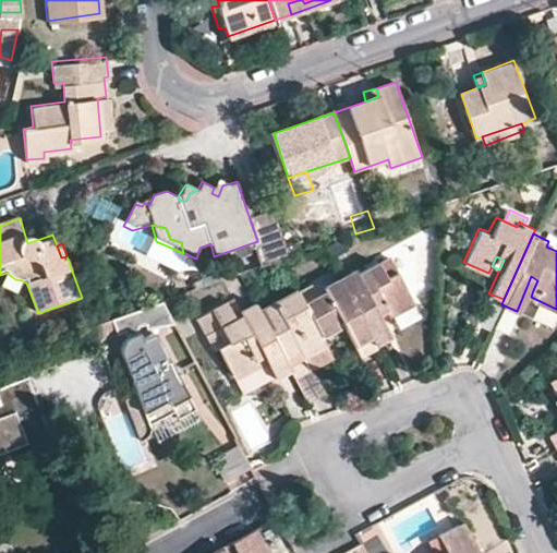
[(358,269),(342,277),(377,345),(392,336),(385,323),(380,316),(387,312),(391,320),(418,305),(402,272),(389,278),(382,263),(361,274),(358,269)]
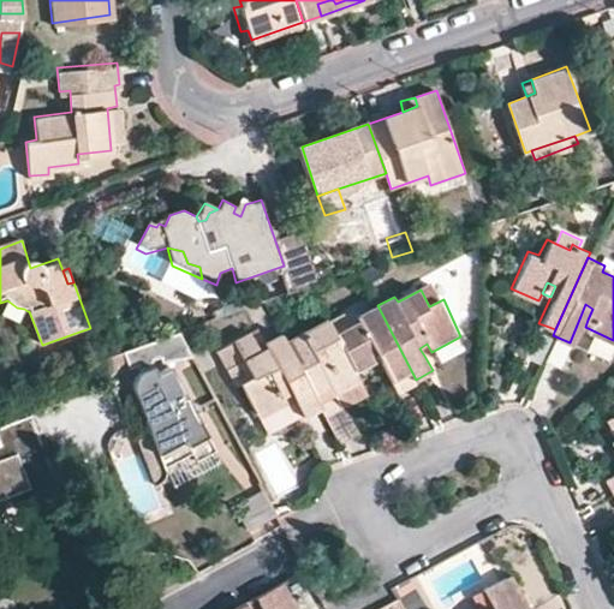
[(585,304),(580,316),(588,320),(592,309),(585,304)]
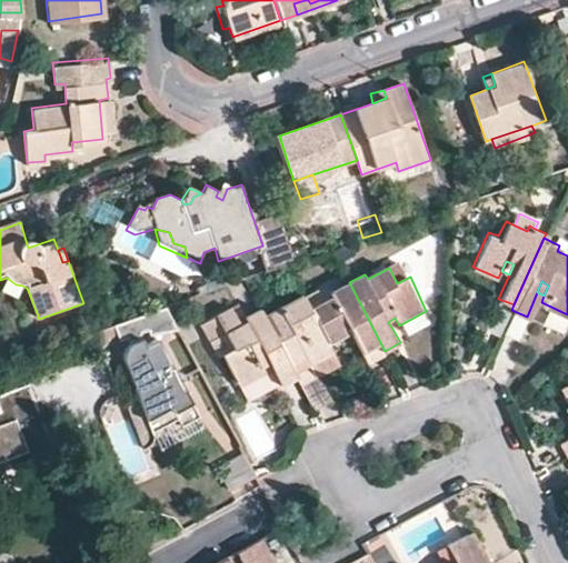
[(334,290),(331,291),(332,295),(312,305),(331,342),(354,332),(358,341),(369,363),(387,355),(385,351),(349,282),(334,290)]
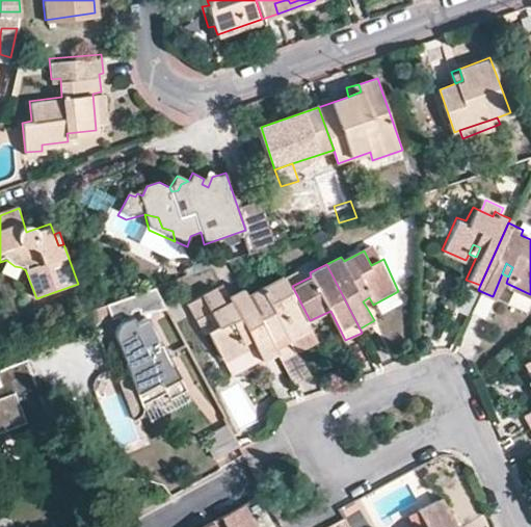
[(312,271),(309,265),(286,275),(287,277),(292,286),(311,277),(310,272),(312,271)]
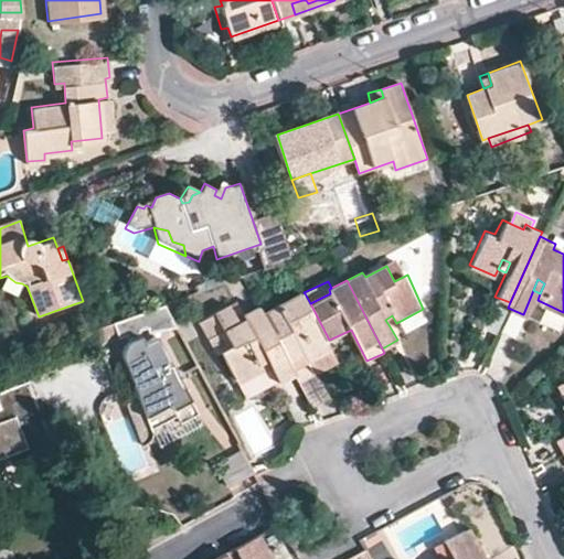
[(269,322),(295,374),(300,383),(318,374),(310,361),(334,350),(329,340),(310,303),(305,293),(280,305),(287,313),(269,322)]
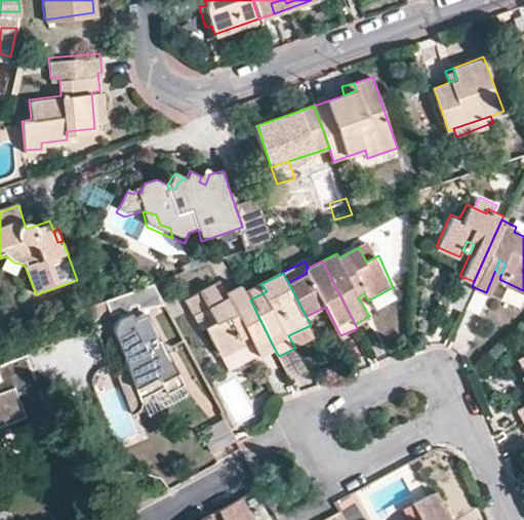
[(446,320),(455,324),(472,286),(474,281),(466,278),(446,320)]
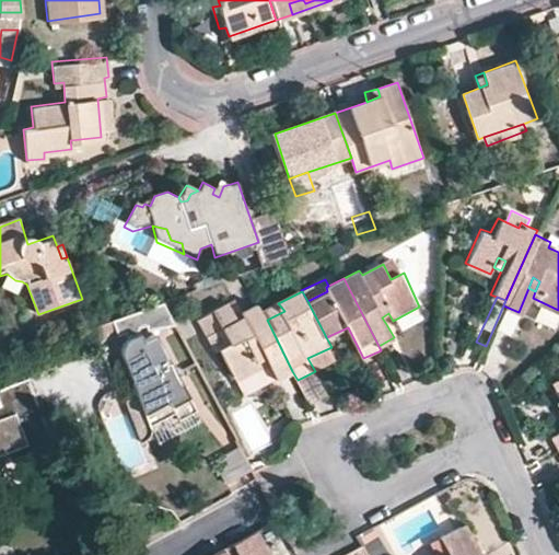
[(169,302),(116,320),(123,337),(153,327),(154,332),(179,323),(169,302)]
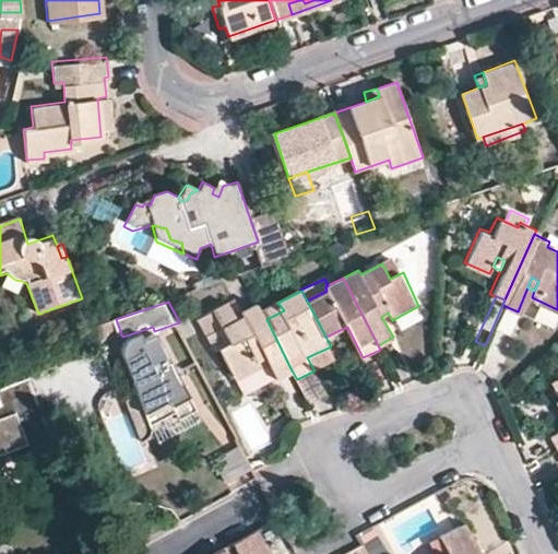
[(262,348),(268,356),(279,377),(292,370),(266,319),(262,310),(258,302),(236,314),(230,304),(201,318),(211,338),(226,331),(232,342),(222,348),(239,379),(262,367),(259,361),(254,352),(262,348)]
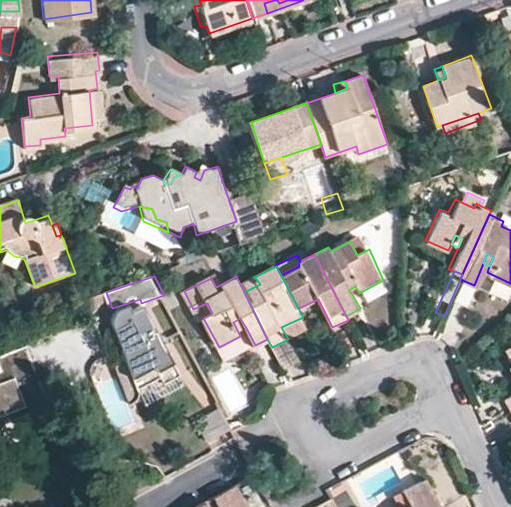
[(240,284),(244,292),(260,284),(254,277),(240,284)]
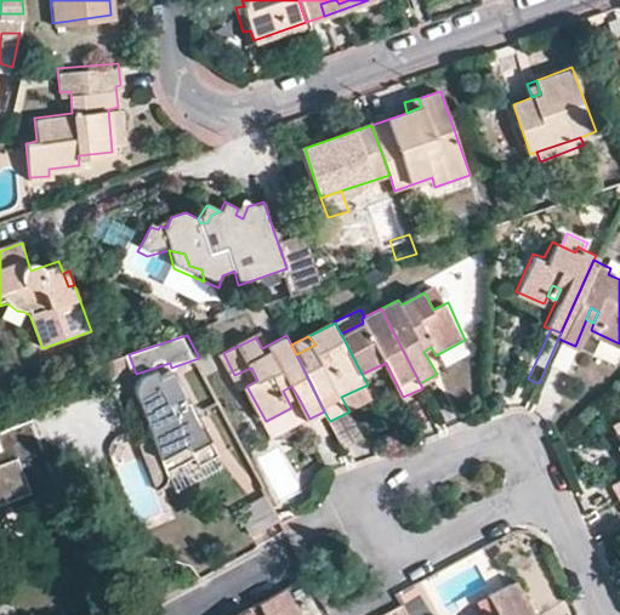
[(428,359),(436,356),(431,347),(424,352),(428,359)]
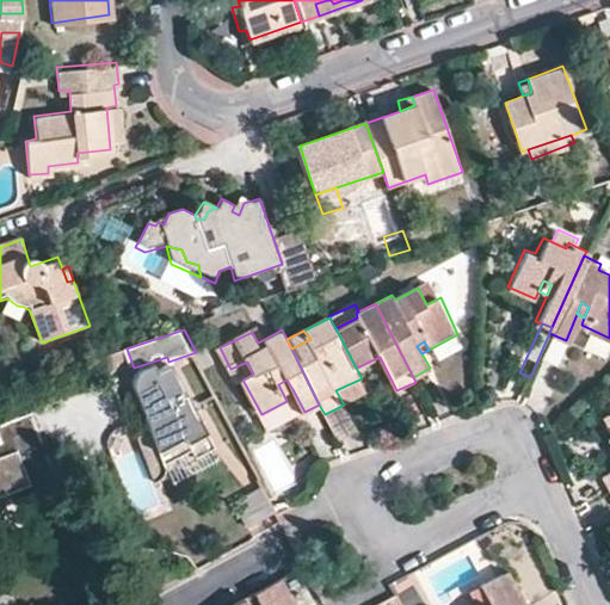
[(118,352),(111,355),(117,374),(134,368),(127,349),(118,352)]
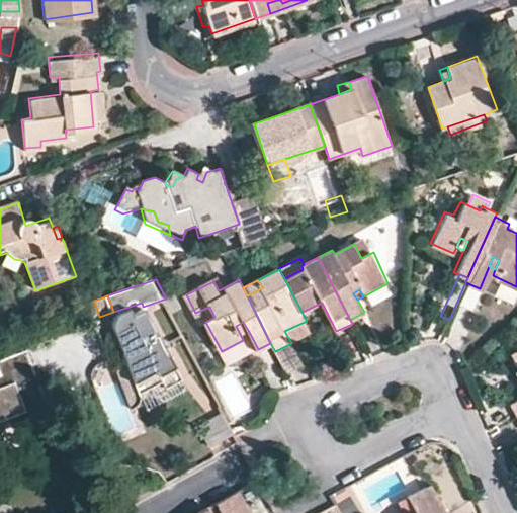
[(307,321),(326,311),(322,303),(302,312),(307,321)]
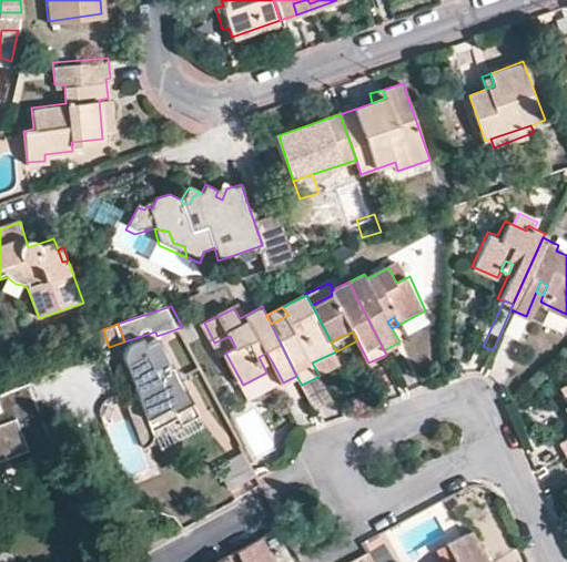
[(142,396),(154,431),(157,430),(182,419),(184,426),(204,417),(165,338),(150,345),(148,338),(137,343),(132,346),(129,351),(129,357),(142,396)]
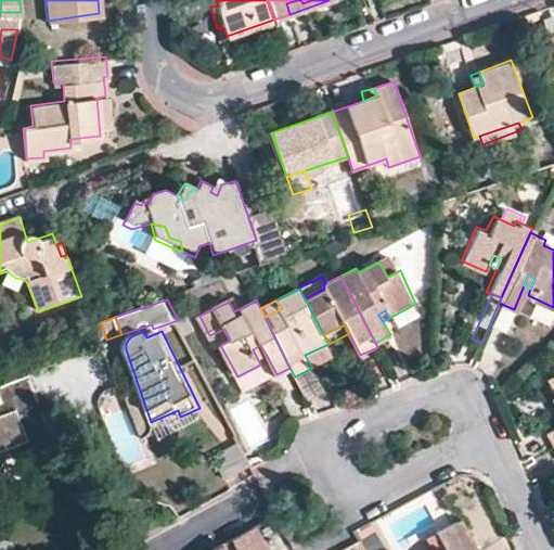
[(305,355),(312,368),(334,356),(329,344),(305,355)]
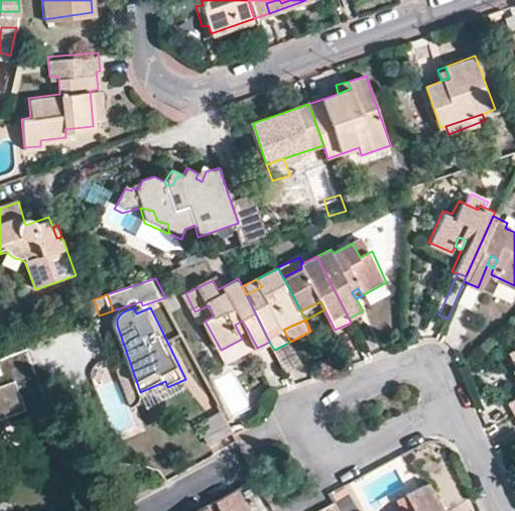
[(235,325),(239,333),(247,329),(242,321),(235,325)]
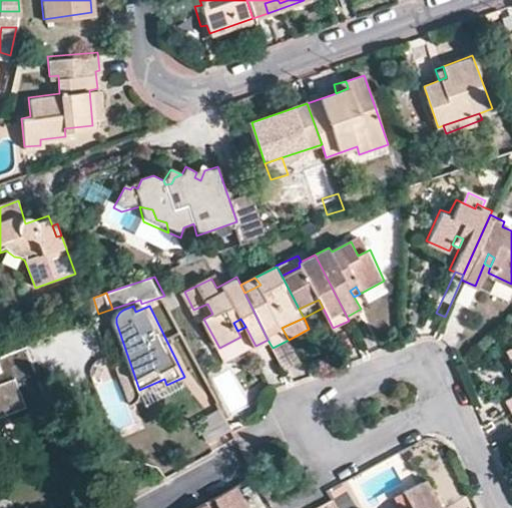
[(256,346),(245,327),(237,331),(240,337),(219,348),(227,362),(256,346)]
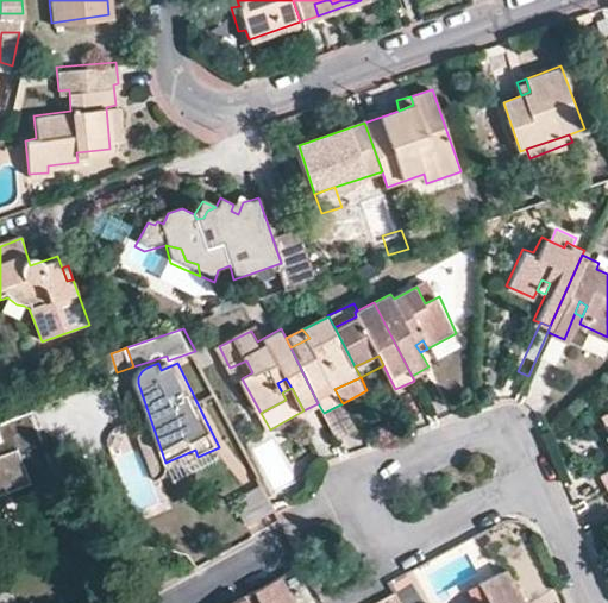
[(1,422),(0,422),(0,447),(4,457),(36,446),(46,471),(55,468),(51,460),(32,412),(1,422)]
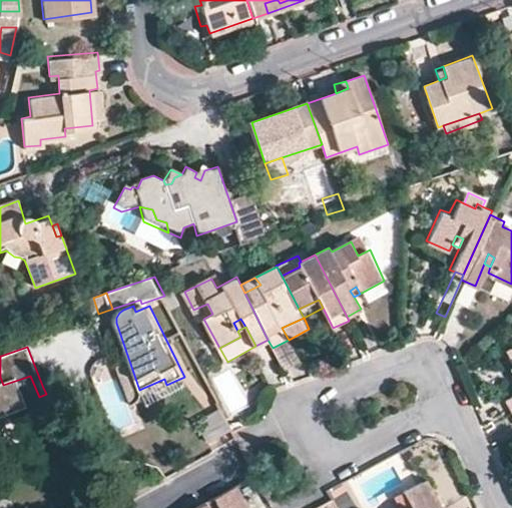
[(285,373),(274,352),(261,359),(271,380),(285,373)]
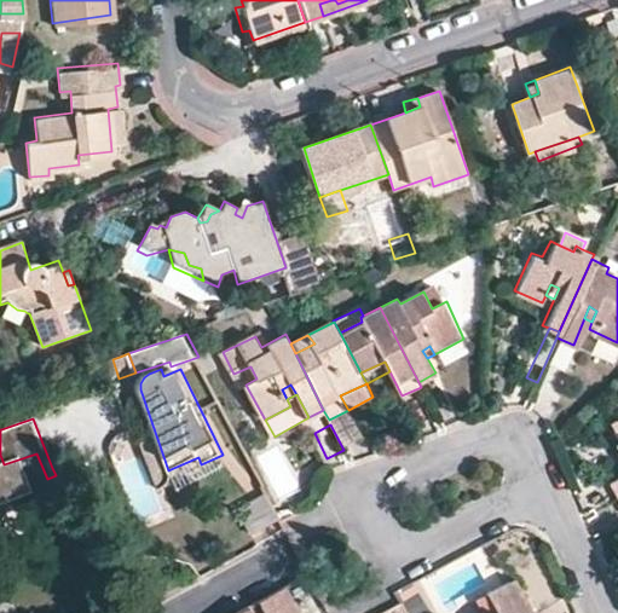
[(168,470),(155,432),(155,433),(154,434),(152,435),(152,438),(151,439),(149,440),(148,441),(146,443),(143,444),(161,491),(171,469),(168,470)]
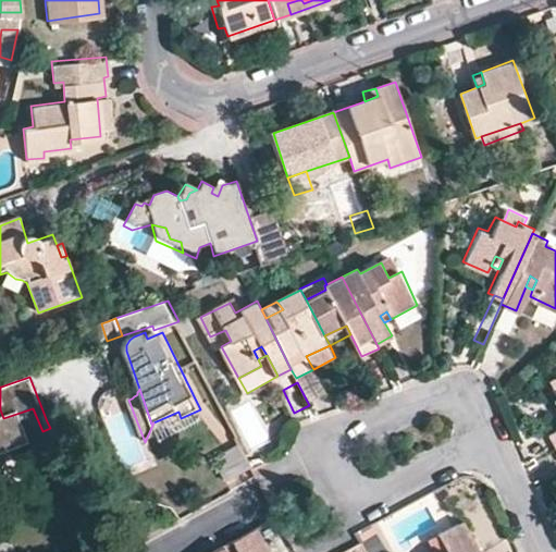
[(0,454),(26,444),(29,454),(34,465),(60,455),(50,428),(42,431),(33,408),(3,418),(0,409),(0,454)]
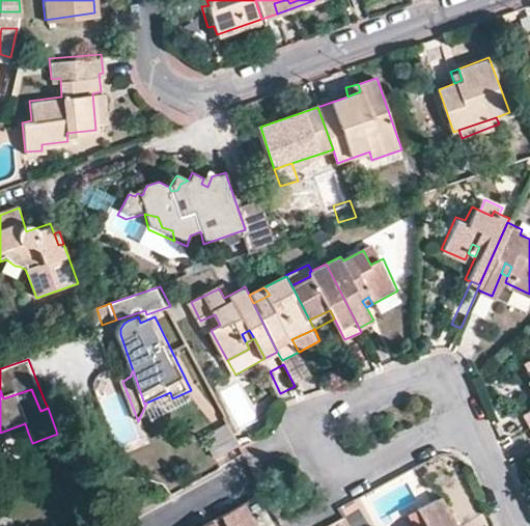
[(219,444),(234,438),(227,421),(213,428),(219,444)]
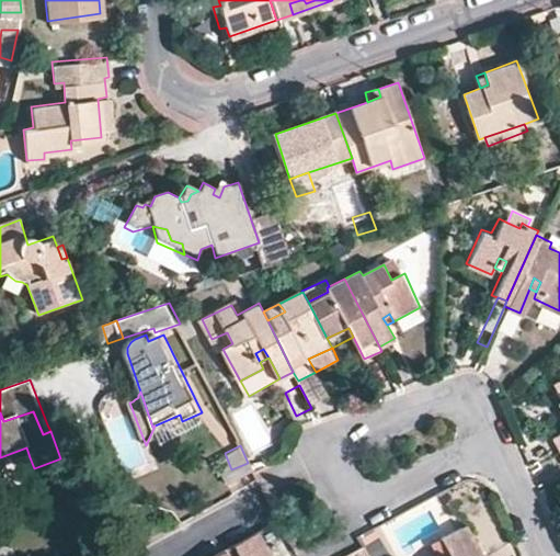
[(0,468),(30,457),(26,447),(0,457),(0,468)]
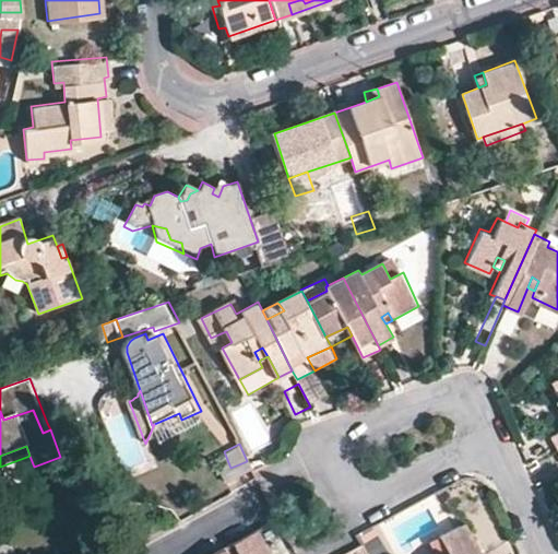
[(478,553),(485,551),(469,521),(442,534),(451,553),(448,553),(478,553)]
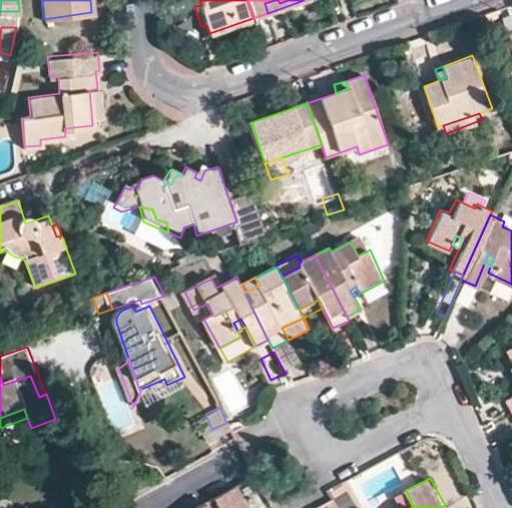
[(238,485),(191,507),(240,507),(240,506),(246,502),(238,485)]
